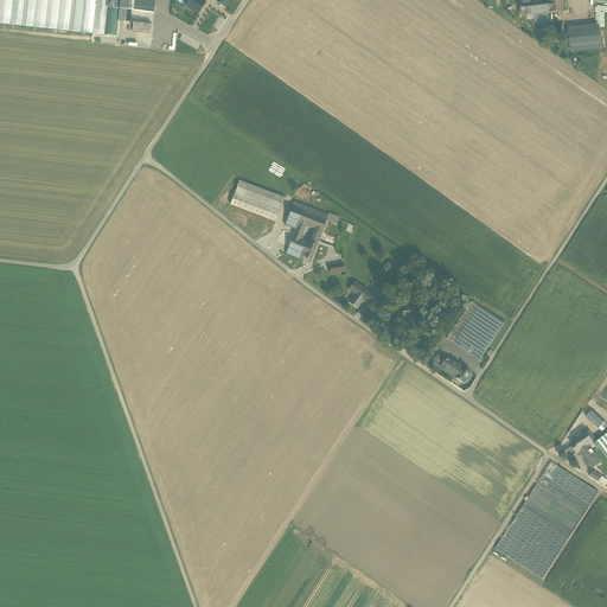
[(120,0),(0,0),(0,24),(116,37),(117,21),(120,0)]
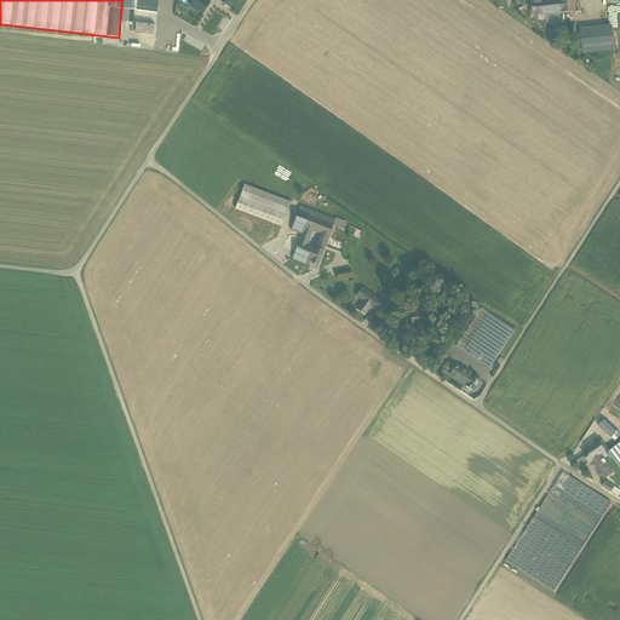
[(147,0),(122,0),(120,22),(132,23),(135,11),(156,13),(159,1),(148,0),(147,0)]
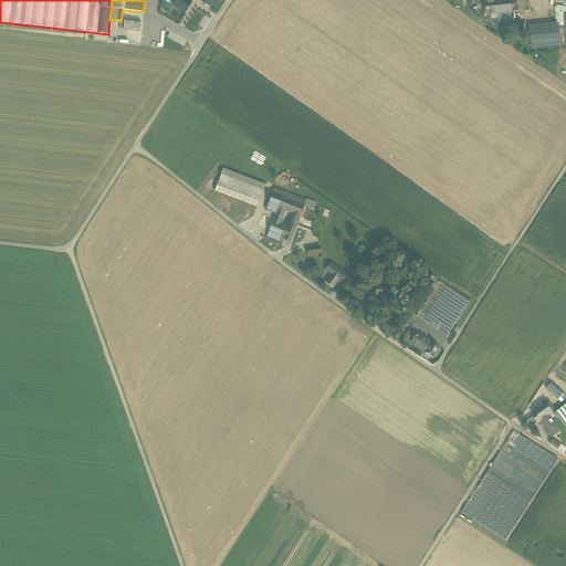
[(176,0),(175,3),(181,8),(180,10),(185,13),(191,2),(187,0),(176,0)]
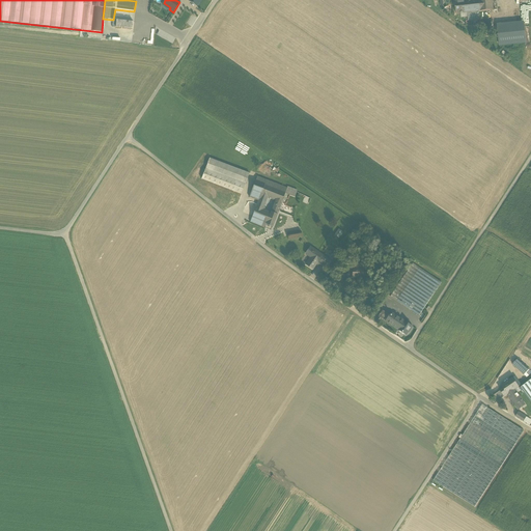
[(469,0),(463,1),(465,14),(467,14),(468,21),(474,21),(474,12),(478,12),(479,12),(478,0),(469,0)]
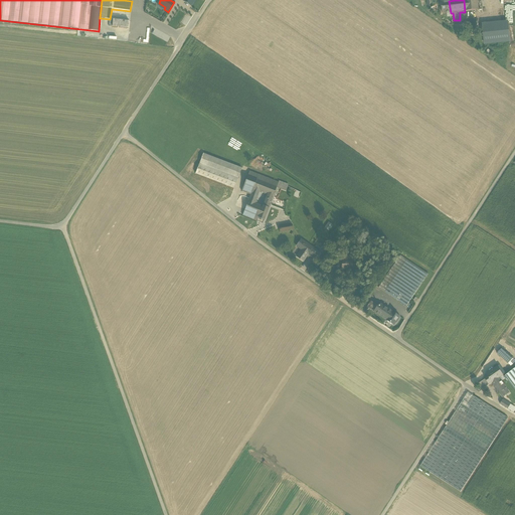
[(479,10),(477,0),(464,0),(465,12),(479,10)]
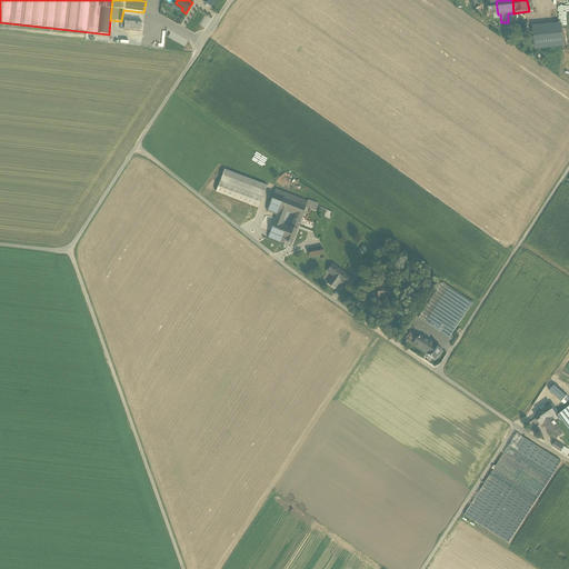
[(493,1),(487,2),(489,16),(498,15),(496,1),(493,1)]
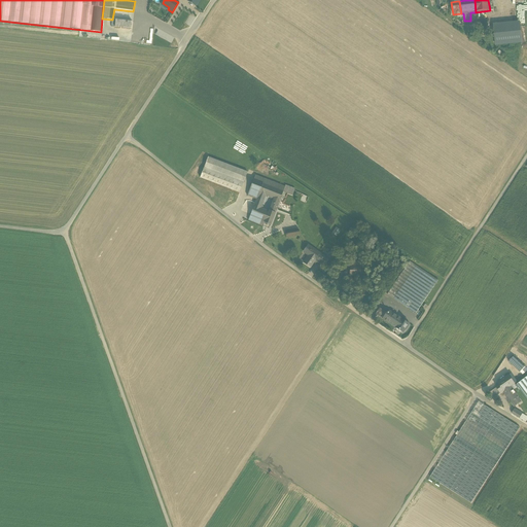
[(520,22),(494,25),(496,44),(521,42),(520,22)]
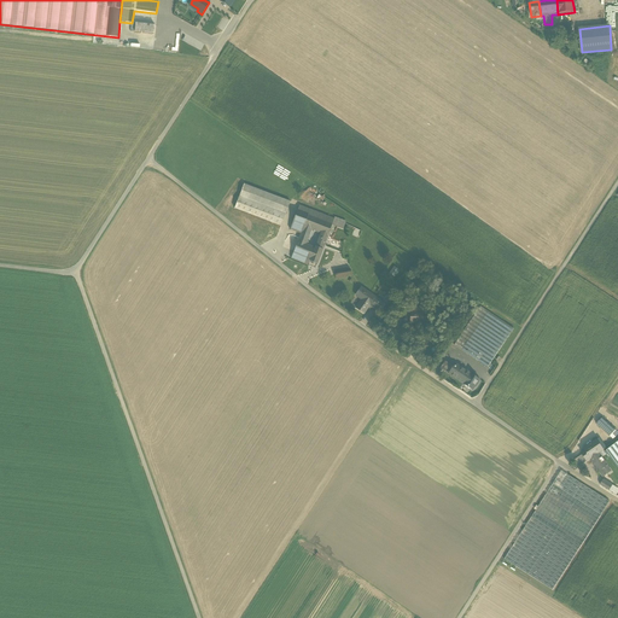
[(285,200),(244,185),(239,196),(274,210),(280,213),(285,200)]
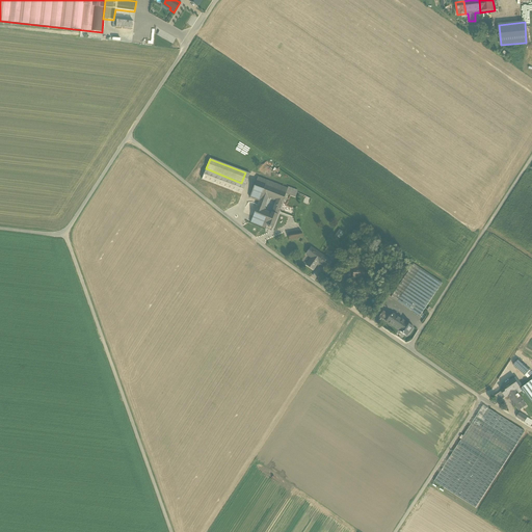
[(236,181),(206,168),(202,179),(232,190),(236,181)]
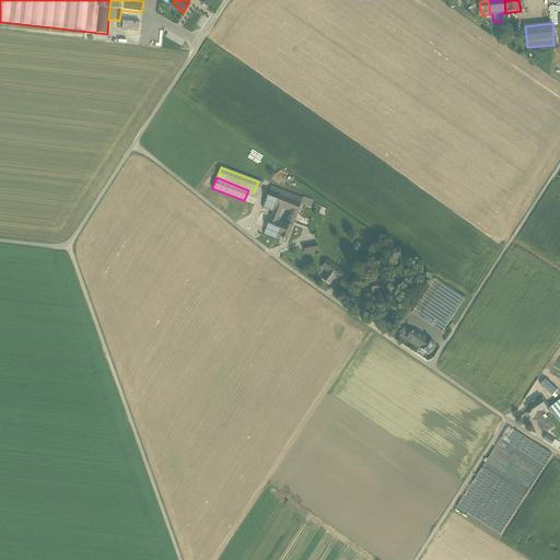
[(258,182),(254,193),(259,194),(263,184),(258,182)]
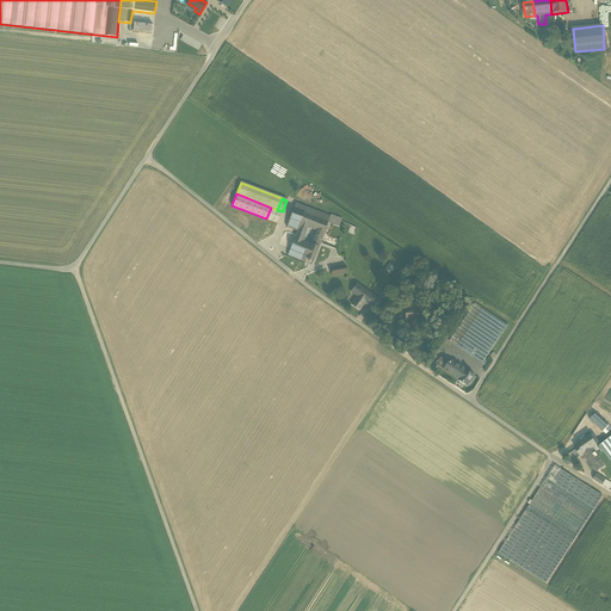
[(277,210),(271,208),(266,218),(278,223),(283,211),(277,210)]
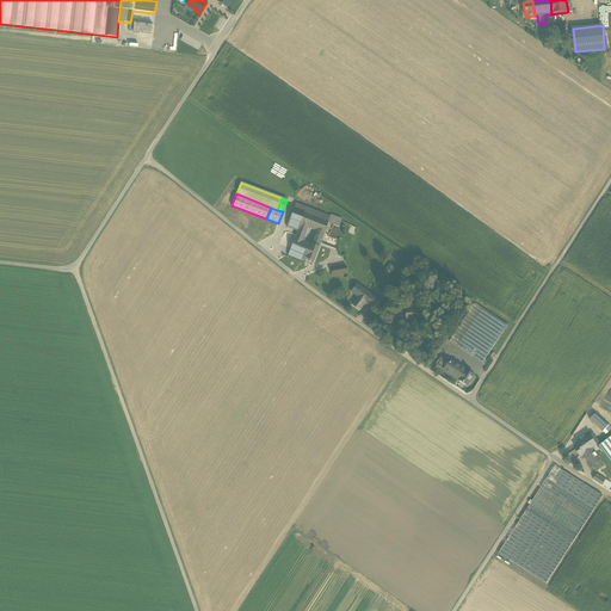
[(331,217),(306,208),(304,213),(328,222),(331,217)]
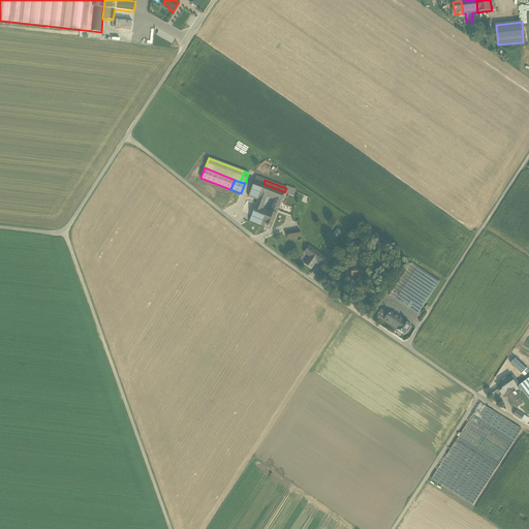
[(263,184),(254,181),(250,191),(266,197),(274,200),(280,203),(284,192),(263,184)]
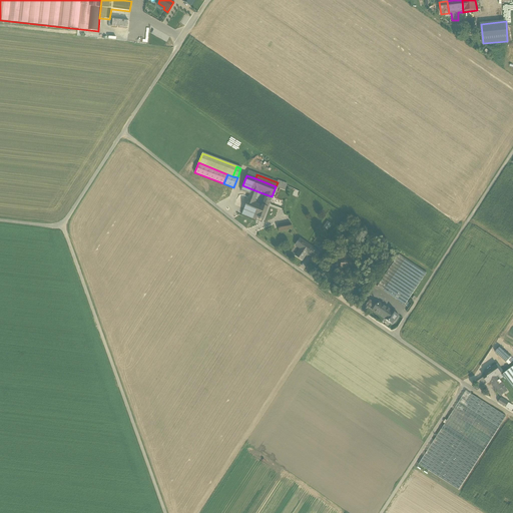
[(258,191),(242,185),(240,191),(255,197),(258,191)]
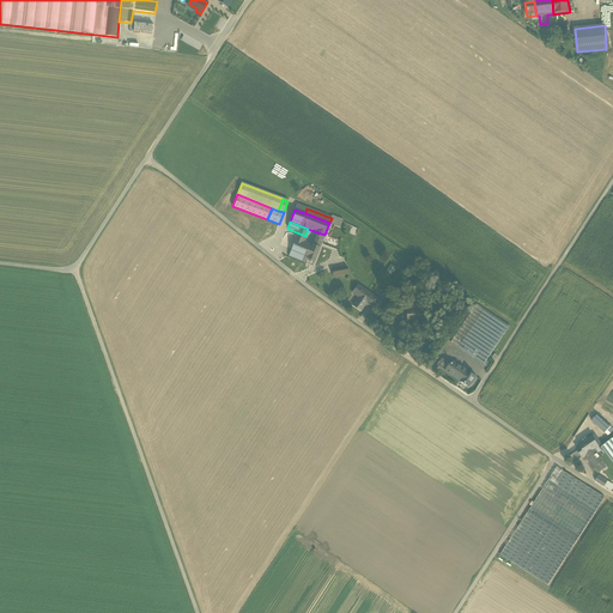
[(317,232),(313,246),(320,248),(325,235),(317,232)]
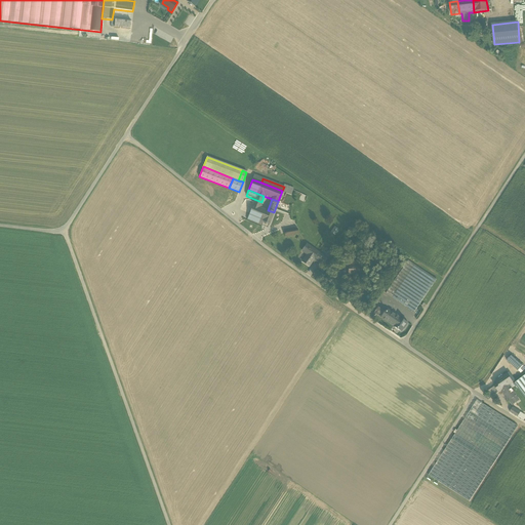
[(267,211),(252,205),(248,215),(264,220),(267,211)]
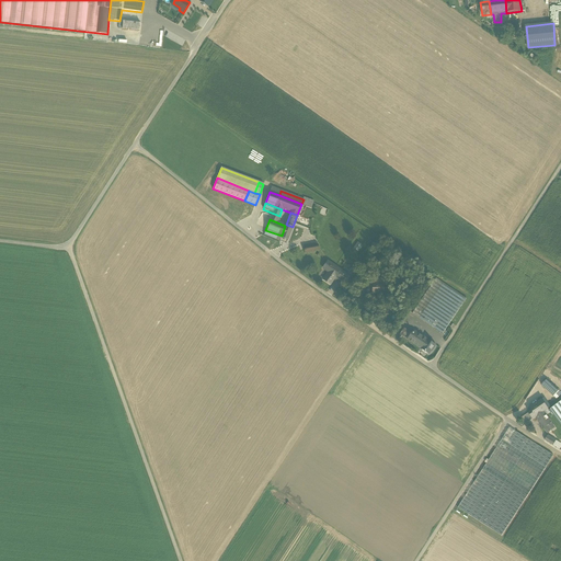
[(293,227),(286,225),(286,226),(285,226),(282,236),(282,237),(282,238),(287,240),(293,227)]
